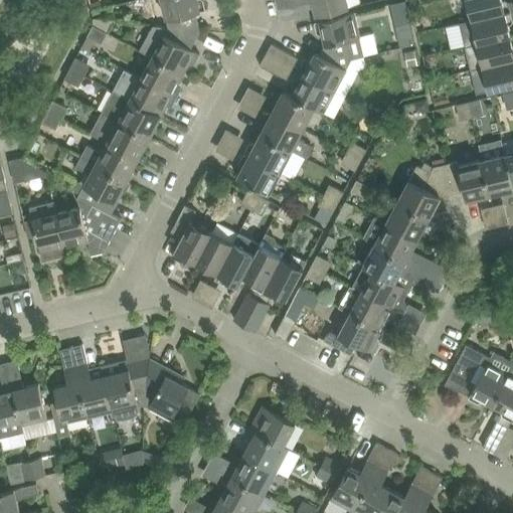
[(159,0),(167,29),(199,33),(193,13),(203,10),(202,3),(197,4),(195,0),(159,0)]
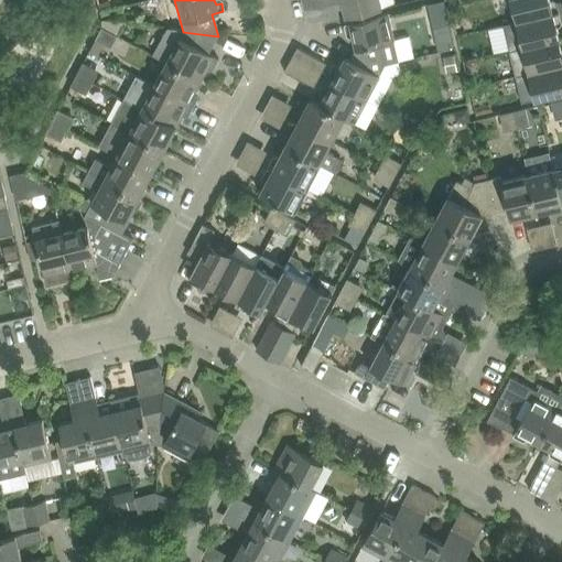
[(377,0),(300,0),(303,11),(341,3),(344,19),(380,10),(377,0)]
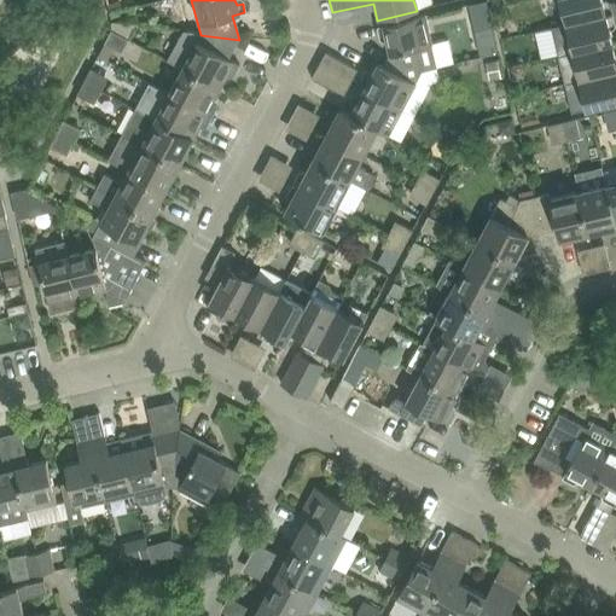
[(500,0),(493,0),(489,1),(493,13),(504,11),(500,0)]
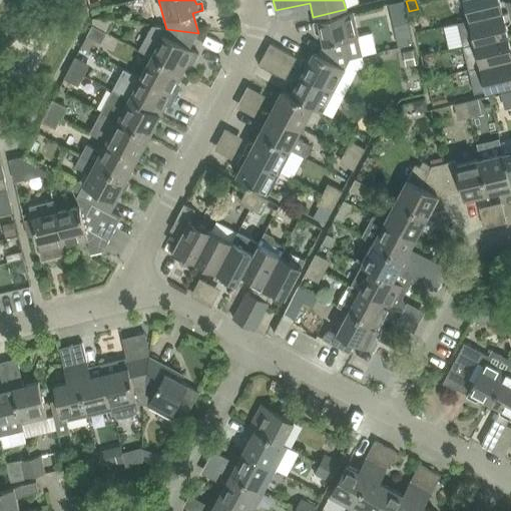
[(463,0),(468,22),(507,12),(506,5),(500,6),(498,0),(463,0)]
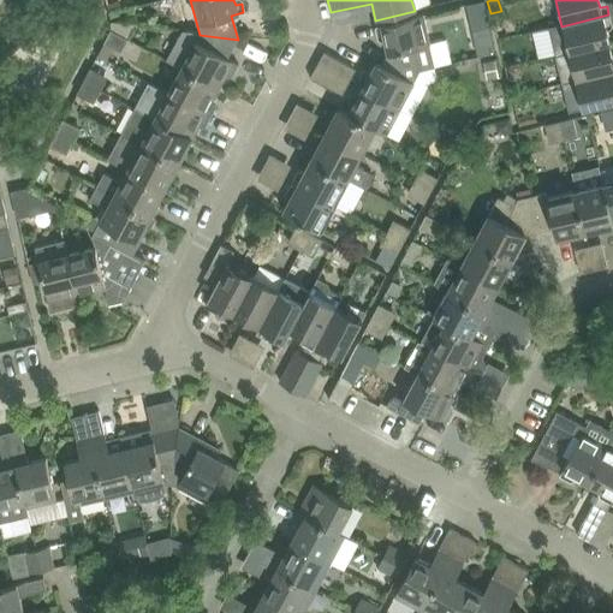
[(482,4),(464,7),(469,29),(487,25),(482,4)]
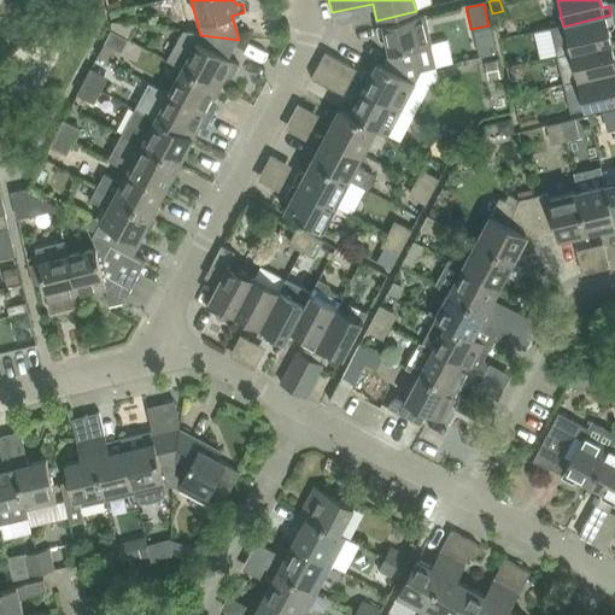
[(550,29),(557,57),(611,45),(607,24),(613,23),(610,15),(563,27),(550,29)]
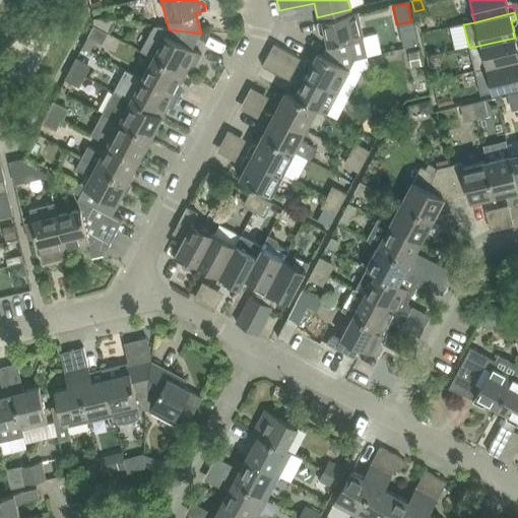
[(326,47),(321,55),(348,70),(353,62),(367,59),(357,14),(317,23),(318,30),(322,29),(326,47)]
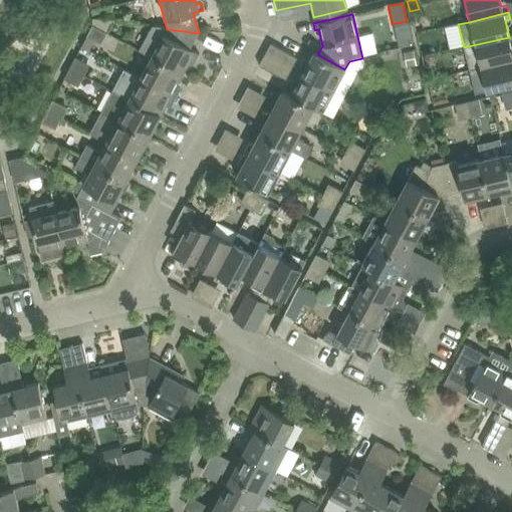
[(138,49),(152,57),(183,73),(190,60),(195,63),(199,56),(189,51),(199,33),(167,29),(151,26),(138,49)]
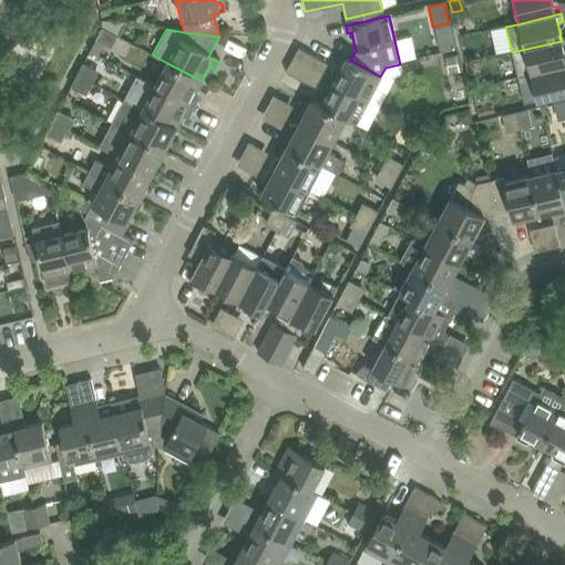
[(101,30),(94,41),(106,48),(112,47),(116,38),(101,30)]
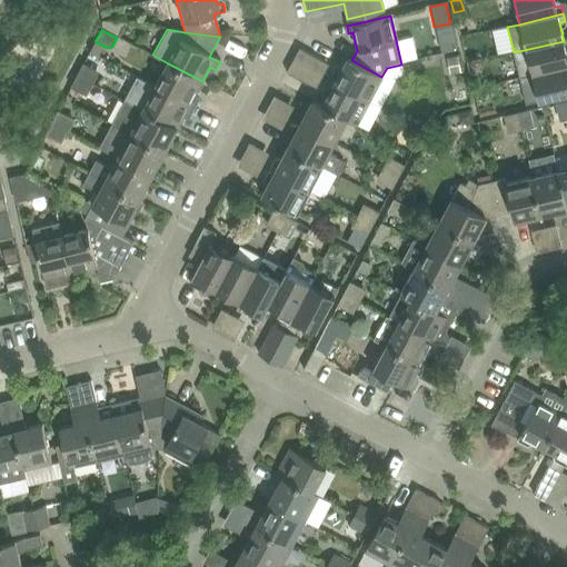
[(514,52),(519,79),(566,67),(566,57),(564,41),(514,52)]
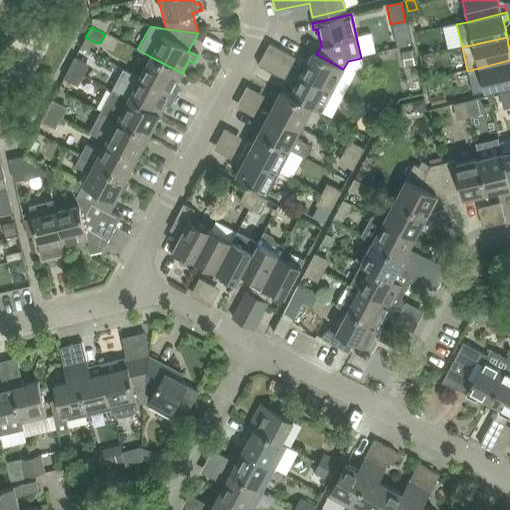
[(269,45),(263,56),(289,69),(295,59),(269,45)]
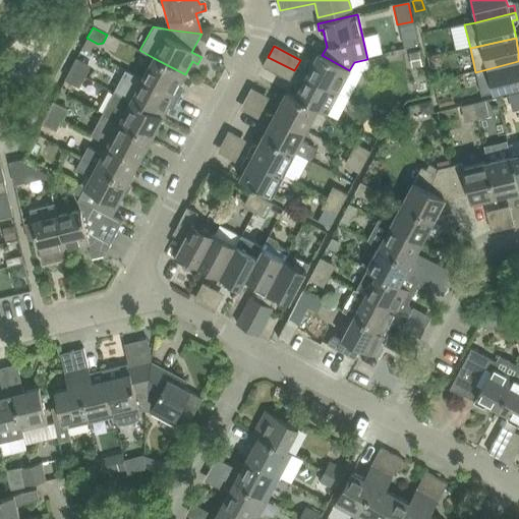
[(405,55),(408,70),(420,67),(417,53),(405,55)]
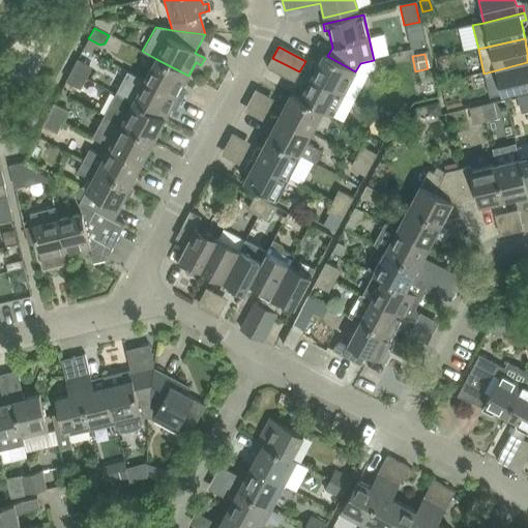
[(310,69),(306,76),(343,95),(355,71),(327,56),(327,58),(322,55),(314,71),(310,69)]
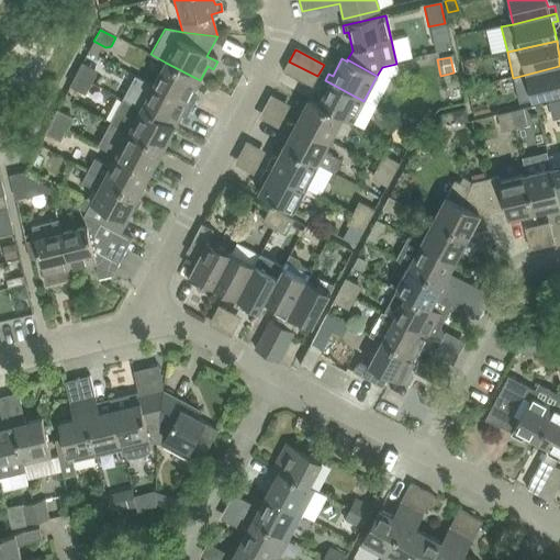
[(317,76),(289,62),(282,73),(312,88),(317,76)]
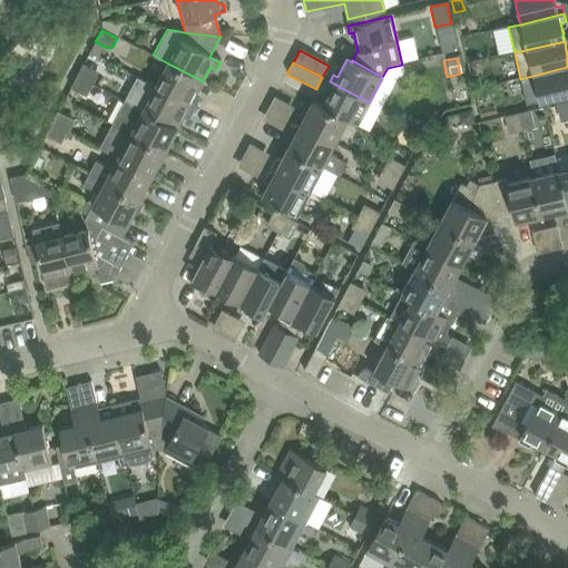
[(168,64),(156,87),(195,108),(198,104),(193,100),(203,81),(168,64)]
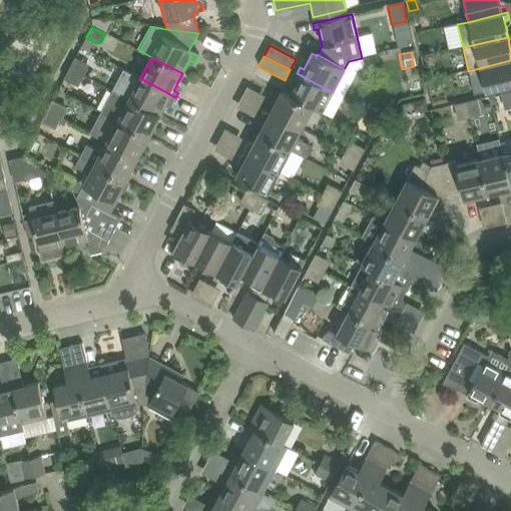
[(74,58),(68,69),(82,76),(86,69),(85,64),(74,58)]
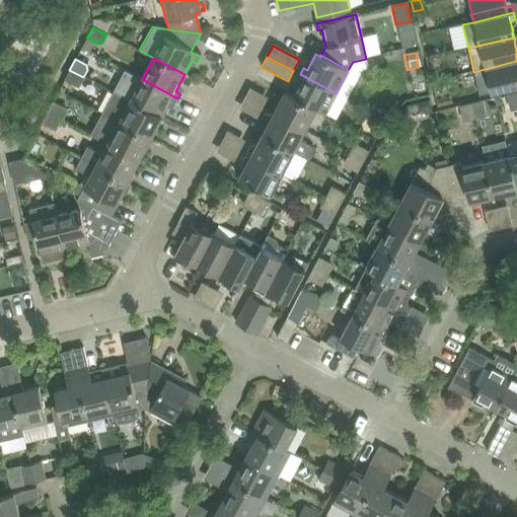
[(516,61),(473,72),(479,96),(516,87),(516,61)]
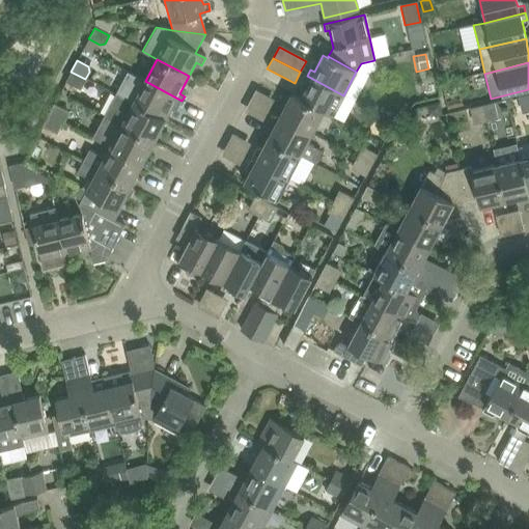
[(71,72),(65,82),(77,88),(81,87),(85,79),(71,72)]
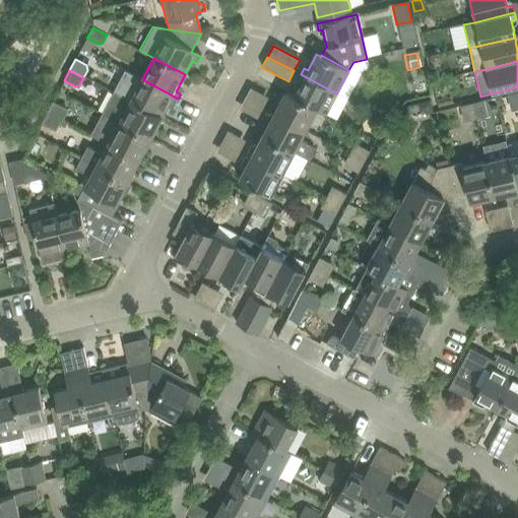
[(302,82),(294,98),(325,115),(336,93),(301,74),(297,80),(302,82)]
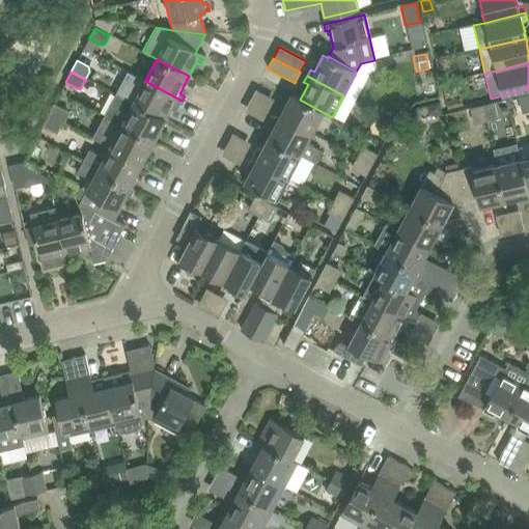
[(145,81),(133,103),(165,120),(172,106),(177,109),(182,101),(145,81)]
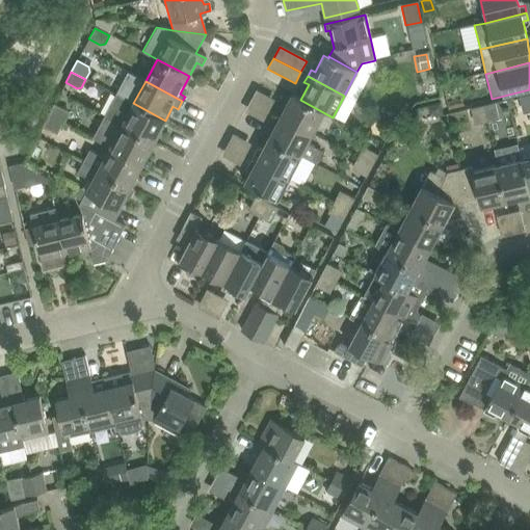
[(245,107),(261,116),(271,100),(255,90),(245,107)]
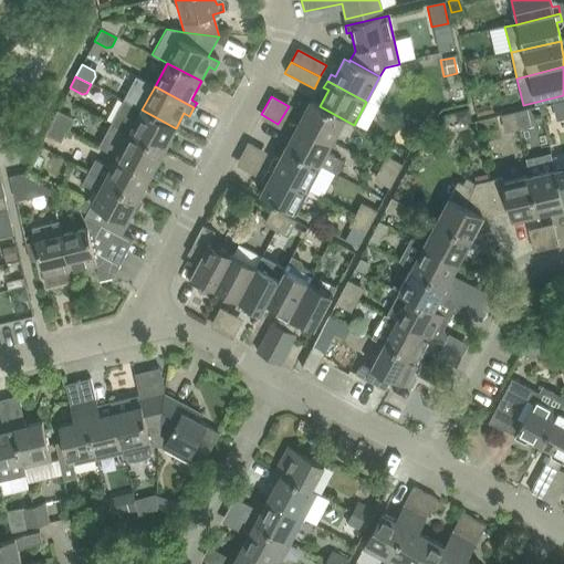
[(123,100),(110,123),(163,152),(176,128),(142,110),(123,100)]
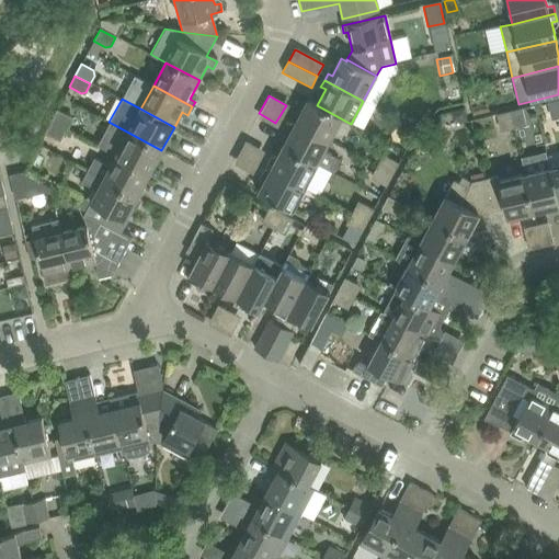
[(293,114),(289,121),(328,141),(340,120),(351,125),(351,124),(317,105),(307,100),(298,116),(293,114)]
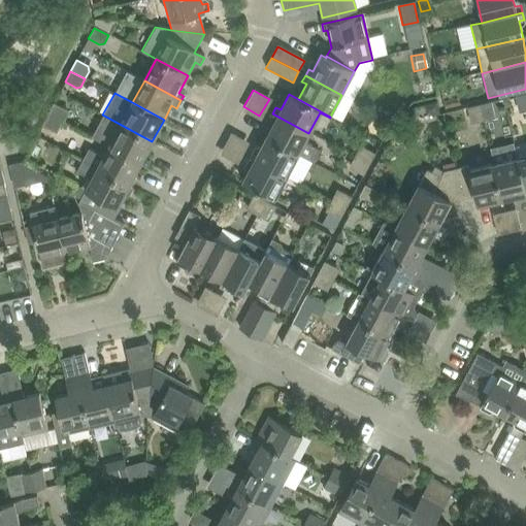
[(525,94),(515,97),(518,109),(522,112),(523,112),(525,110),(525,94)]
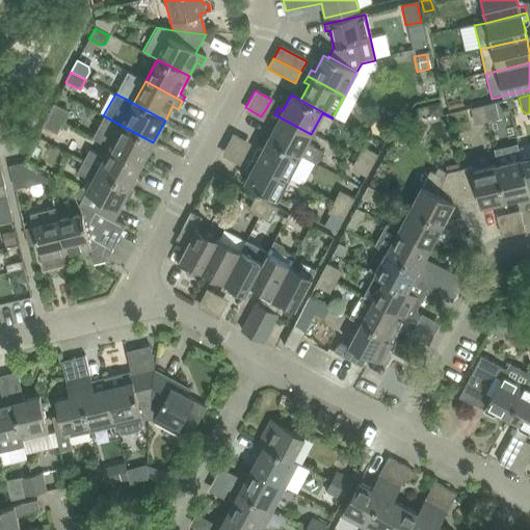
[(439,104),(426,107),(427,114),(434,118),(442,116),(439,104)]
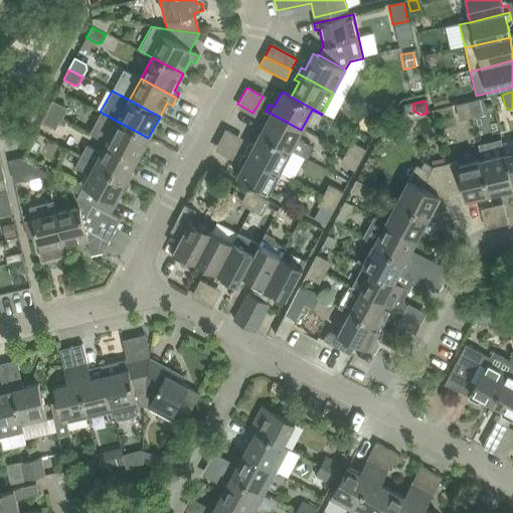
[(477,101),(467,104),(471,119),(477,117),(480,113),(477,101)]
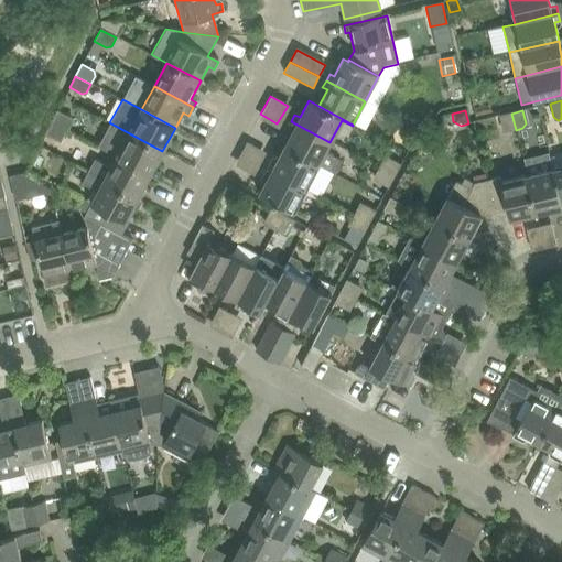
[(56,111),(51,122),(66,131),(71,122),(68,118),(56,111)]
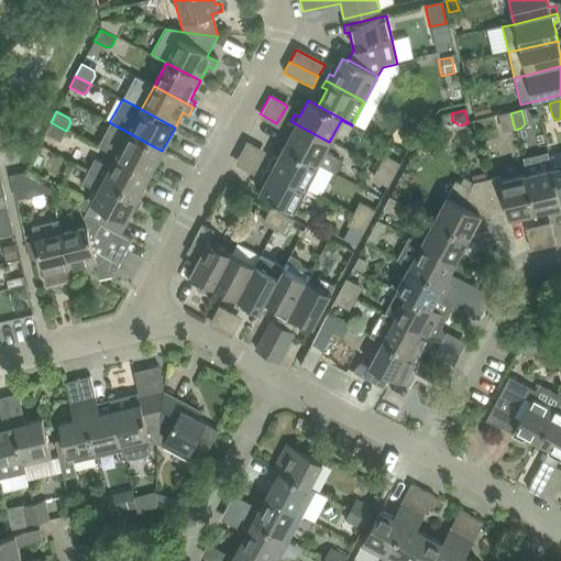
[(510,113),(497,116),(501,130),(505,132),(515,130),(510,113)]
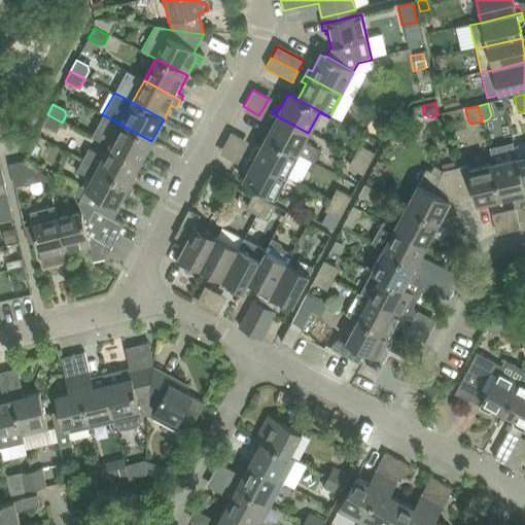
[(273,123),(265,138),(296,154),(310,162),(316,150),(303,143),(308,133),(272,113),(268,120),(273,123)]
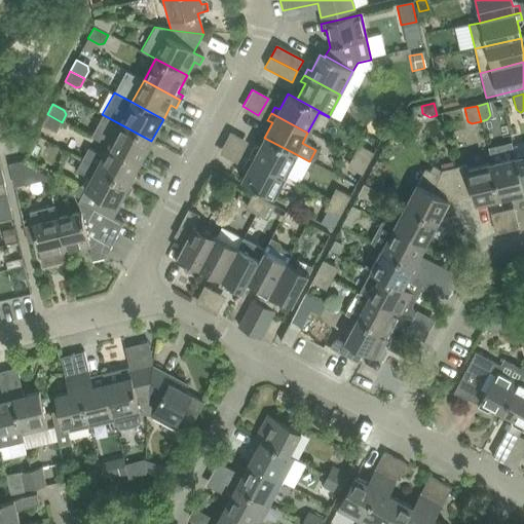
[(47,114),(41,125),(52,132),(58,129),(62,122),(47,114)]
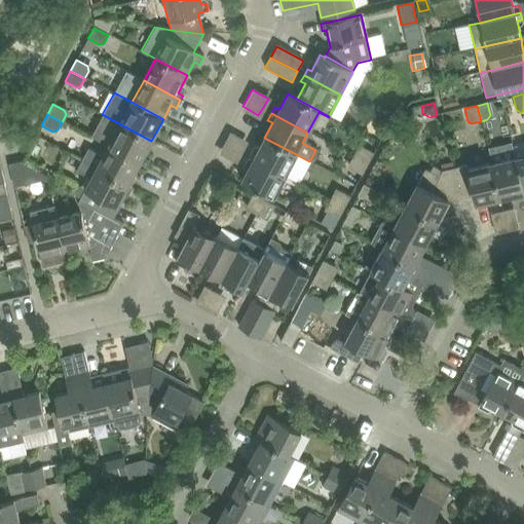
[(90,137),(109,146),(140,162),(151,141),(102,114),(90,137)]
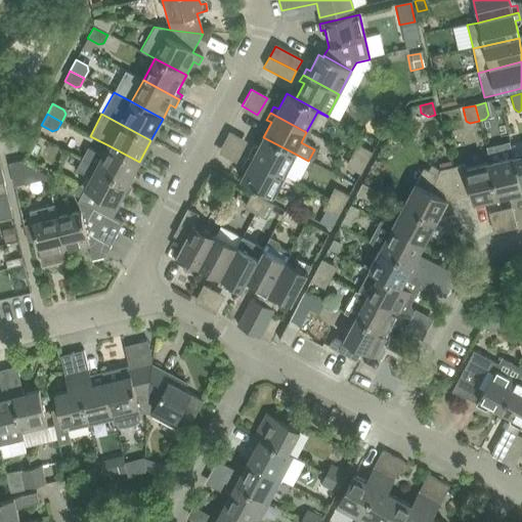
[(251,150),(247,157),(284,176),(295,154),(263,137),(255,153),(251,150)]
